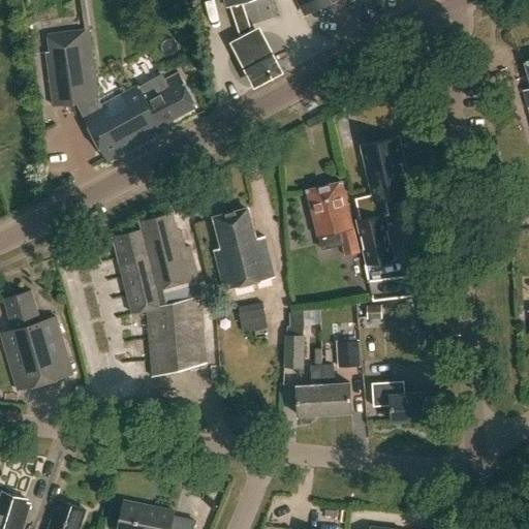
[(301,0),(307,12),(331,0),(301,0)]
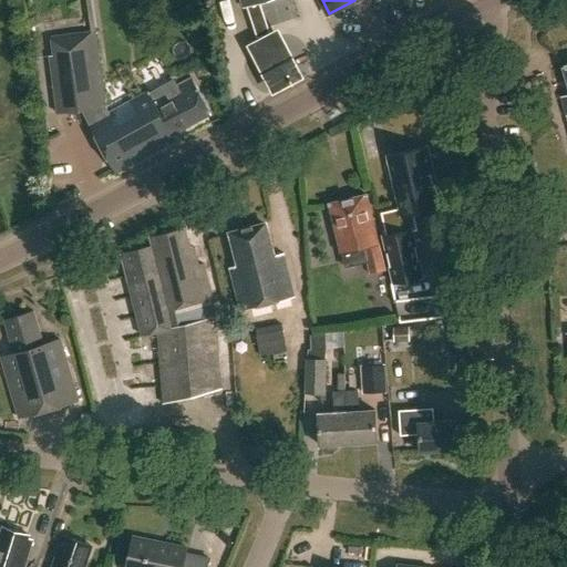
[(61,13),(64,35),(52,37),(55,55),(51,55),(59,113),(106,106),(100,61),(113,59),(105,7),(61,13)]
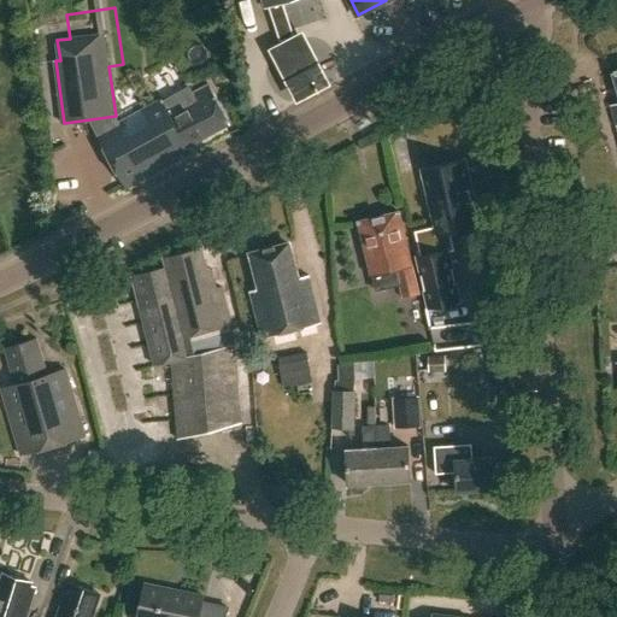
[(301,34),(266,50),(291,93),(297,104),(330,84),(324,74),(301,34)]
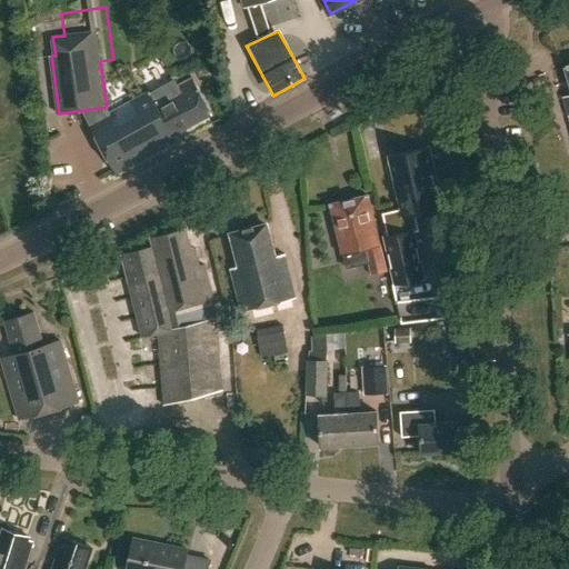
[(213,112),(193,77),(179,86),(176,79),(151,92),(150,90),(108,115),(91,122),(118,172),(170,145),(172,135),(213,112)]
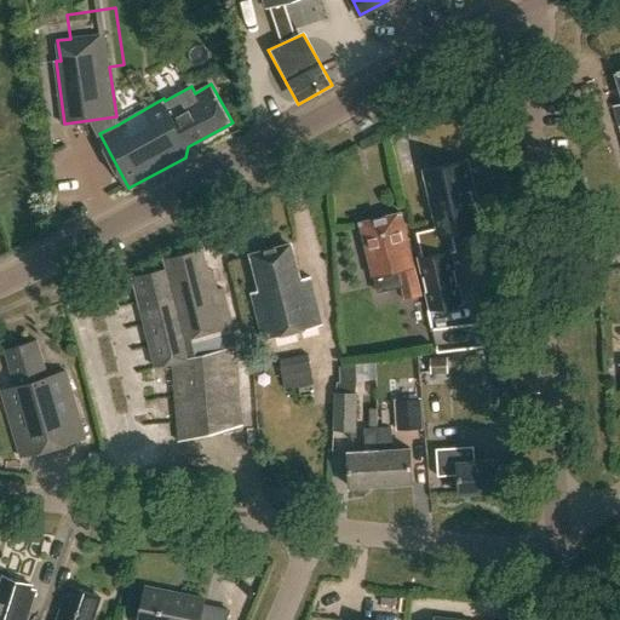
[(418,233),(435,309),(463,303),(453,254),(458,254),(453,235),(481,229),(466,162),(424,171),(436,229),(418,233)]
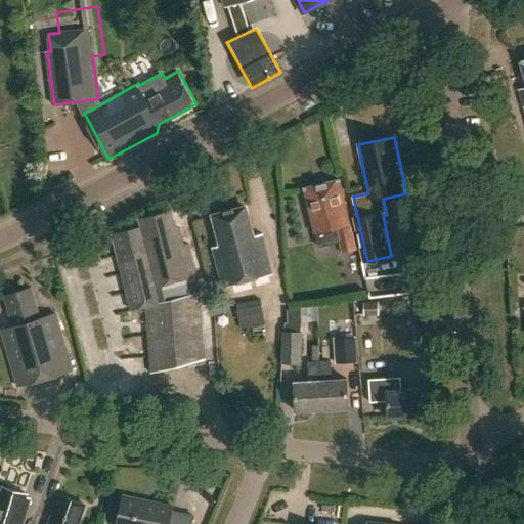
[(356,250),(350,226),(339,181),(305,189),(318,248),(339,243),(342,254),(356,250)]
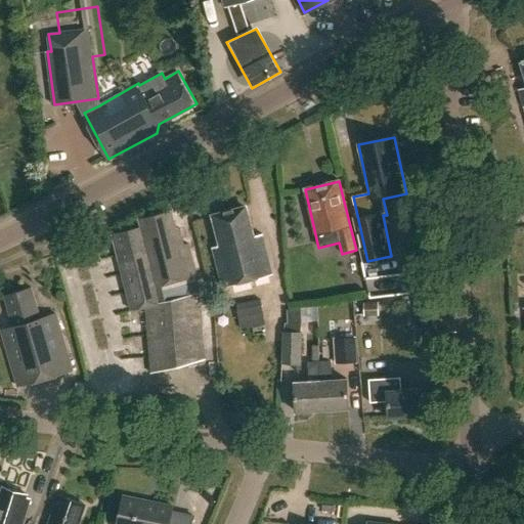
[(226,288),(272,275),(262,235),(254,237),(246,208),(215,216),(219,232),(218,238),(220,247),(216,248),(226,288)]
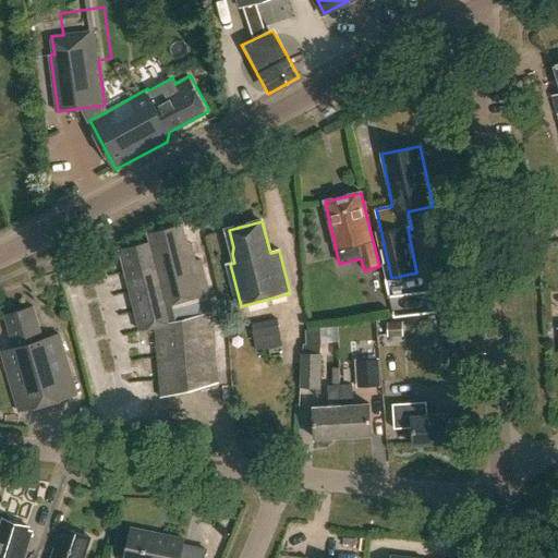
[(155,327),(161,398),(218,384),(213,313),(208,295),(209,294),(201,261),(196,262),(192,244),(186,242),(182,225),(149,233),(152,242),(120,250),(121,254),(113,256),(119,281),(128,279),(141,330),(155,327)]
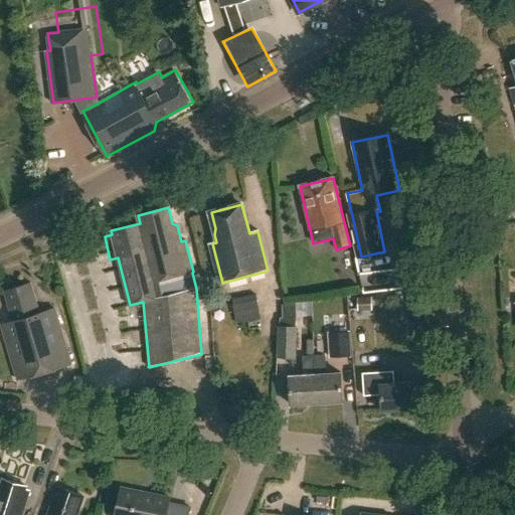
[(40,314),(31,285),(6,292),(14,321),(3,324),(19,379),(70,364),(54,310),(40,314)]
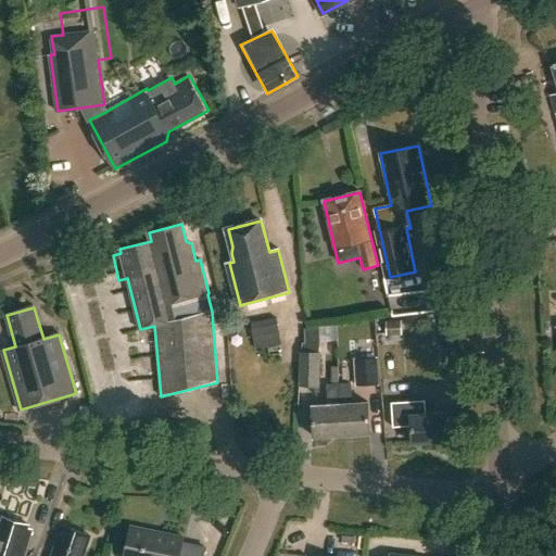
[(458,332),(457,315),(439,315),(440,333),(458,332)]
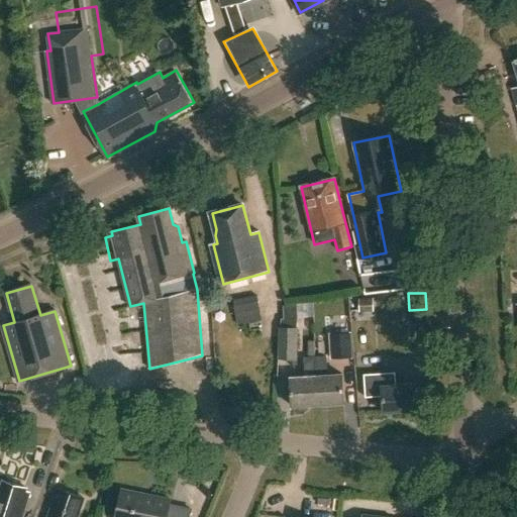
[(256,295),(233,300),(237,324),(262,320),(256,295)]
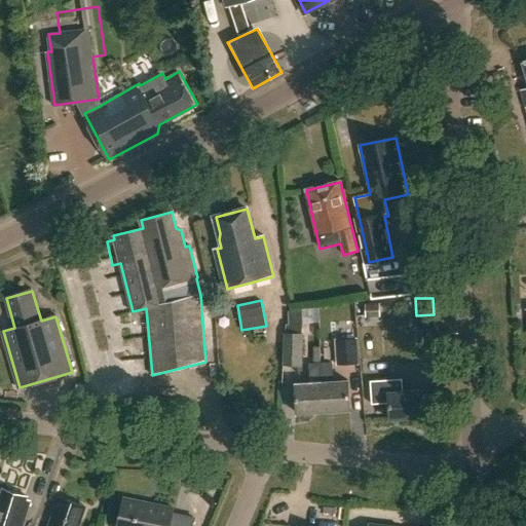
[(379,303),(366,304),(366,316),(380,316),(379,303)]
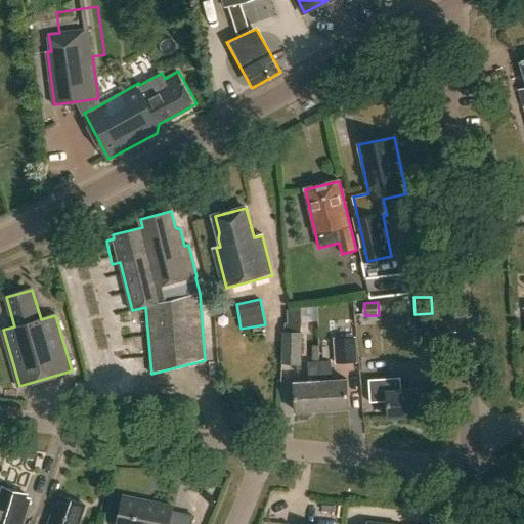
[(317,307),(286,309),(288,322),(318,320),(317,307)]
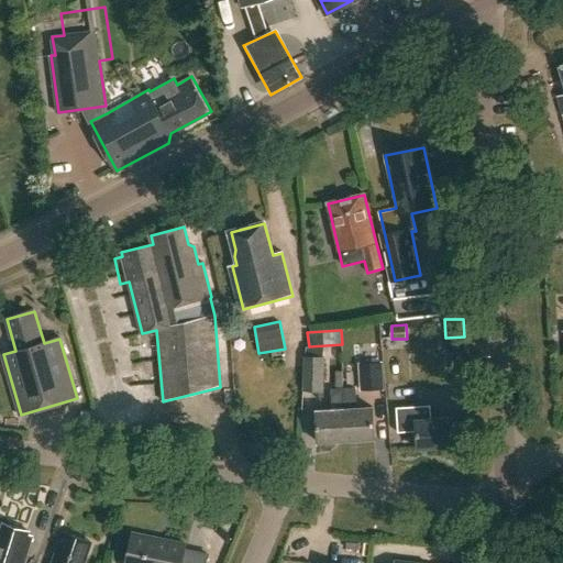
[(323,392),(324,356),(304,355),(302,390),(323,392)]
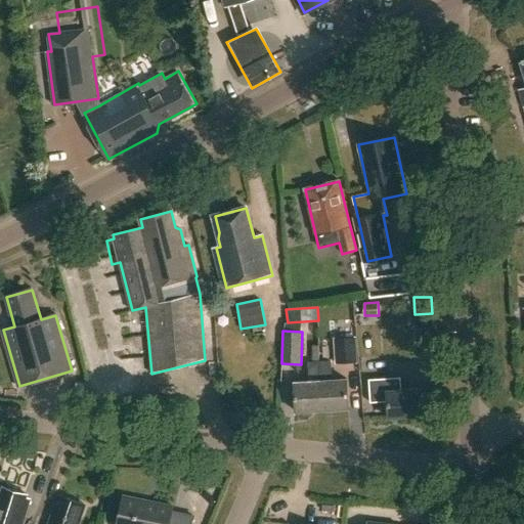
[(357,361),(356,337),(334,338),(336,362),(357,361)]
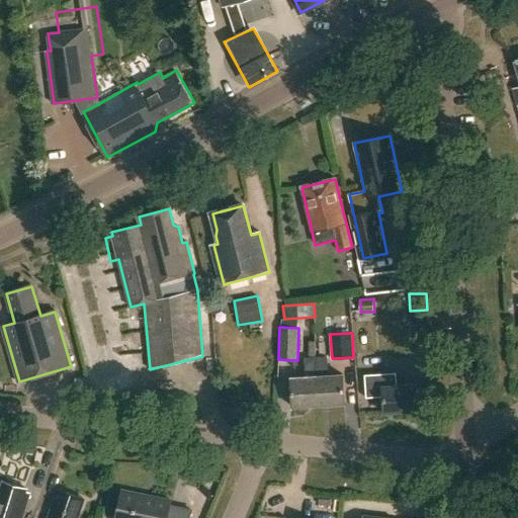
[(317,377),(318,407),(344,406),(343,375),(328,376),(327,357),(316,358),(317,377)]
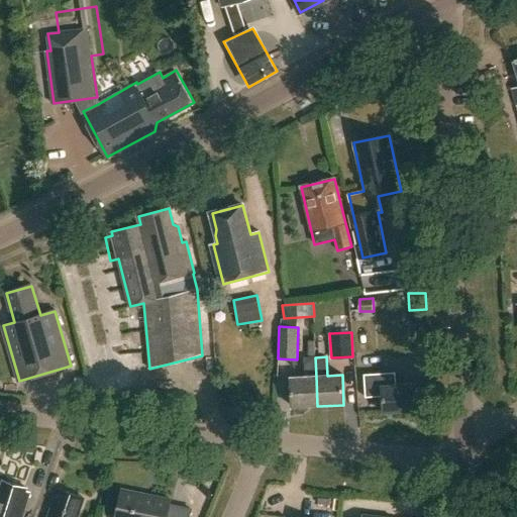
[(317,406),(316,377),(315,357),(308,357),(304,357),(305,377),(291,378),(293,407),(317,406)]
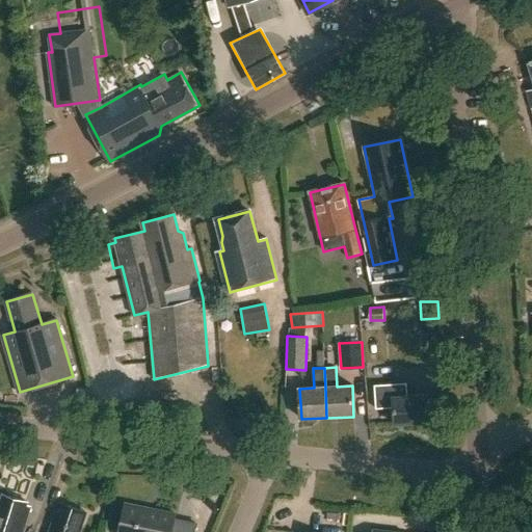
[(406,384),(396,386),(376,387),(377,407),(394,406),(395,425),(434,423),(434,409),(430,409),(429,397),(407,398),(406,384)]
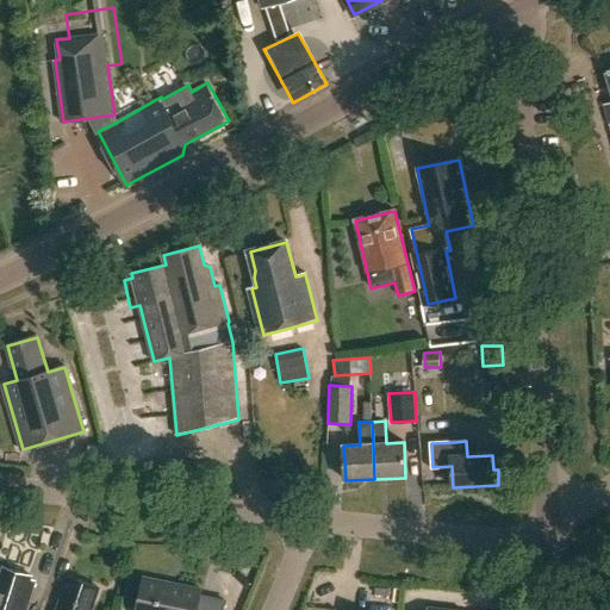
[(0,574),(0,609),(26,609),(37,580),(29,578),(30,574),(7,567),(5,577),(0,574)]
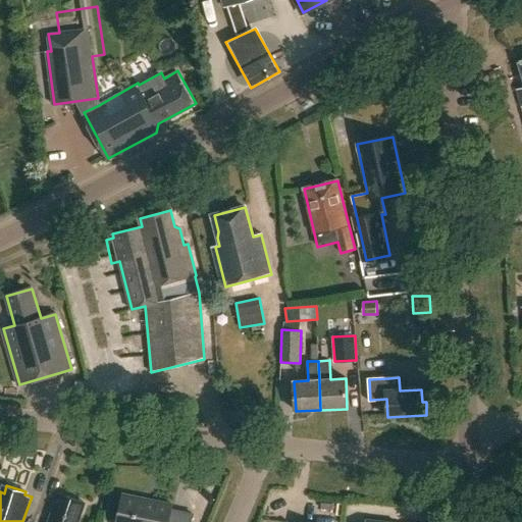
[(206,488),(199,493),(210,509),(218,504),(206,488)]
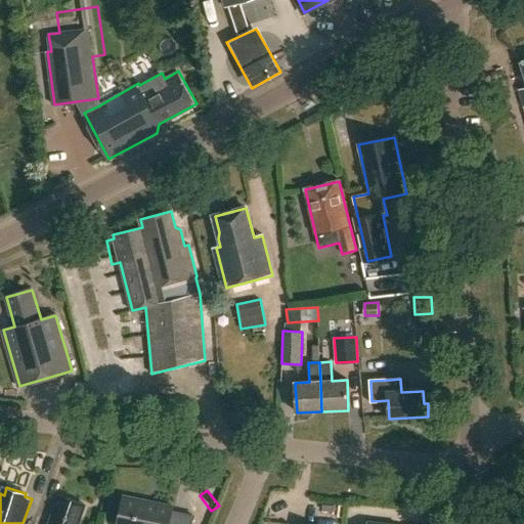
[(78,523),(85,506),(59,496),(49,523),(78,523)]
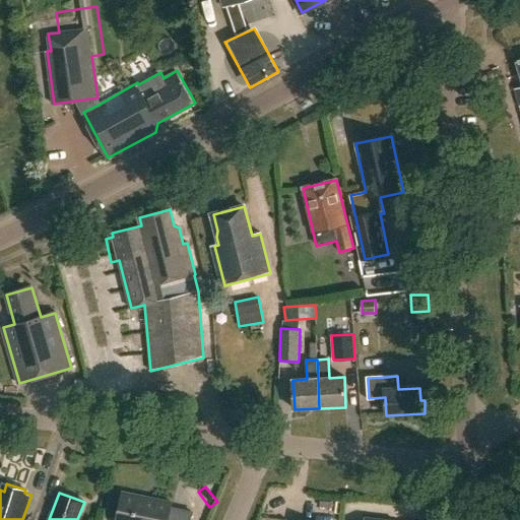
[(190,519),(194,513),(172,508),(173,503),(123,494),(117,519),(190,519)]
